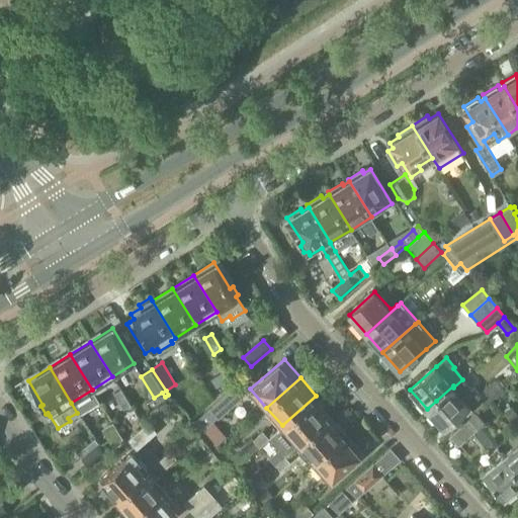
[(436,401),(427,409),(436,420),(443,428),(469,406),(469,405),(480,396),(472,387),(470,390),(462,379),(453,387),(453,385),(436,401)]
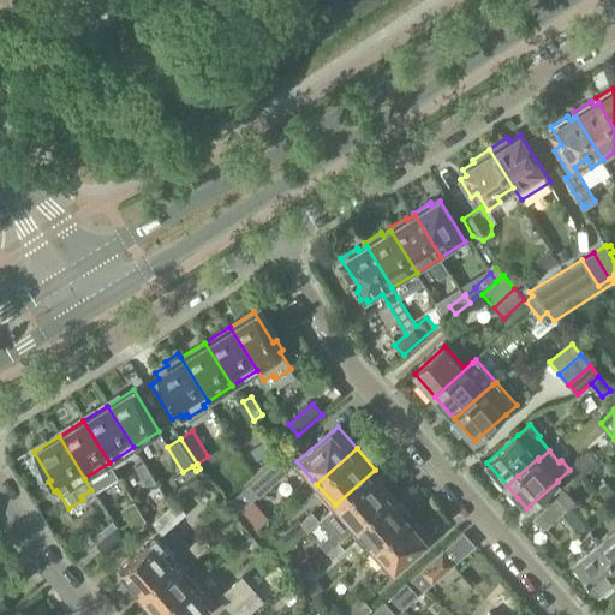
[(580,470),(572,477),(575,482),(598,463),(589,452),(574,464),(580,470)]
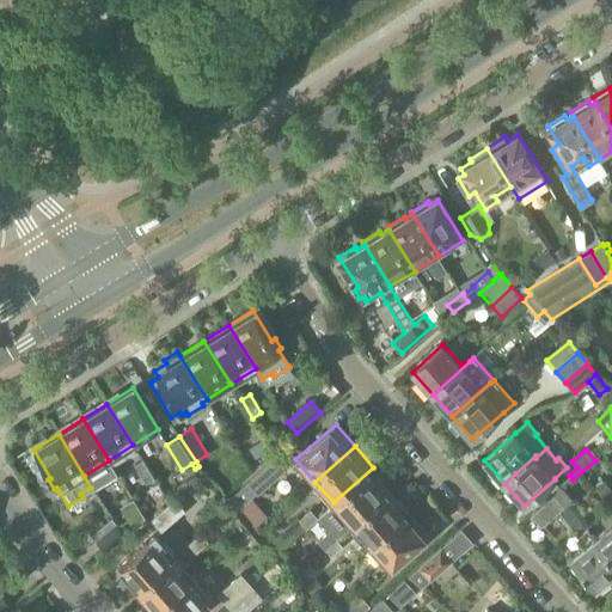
[(274,458),(231,496),(256,525),(267,515),(251,497),(256,494),(257,495),(285,470),(274,458)]
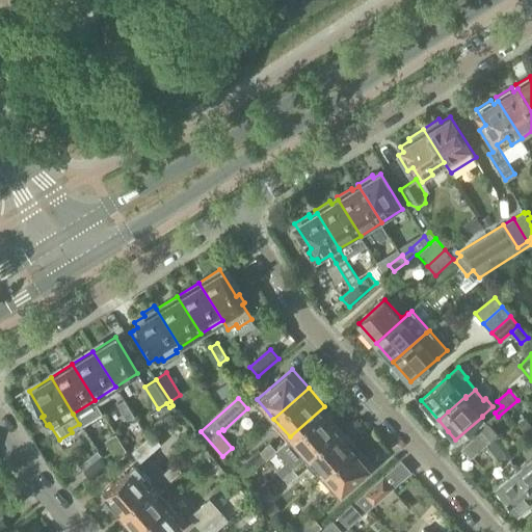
[(134,416),(124,400),(116,404),(126,420),(134,416)]
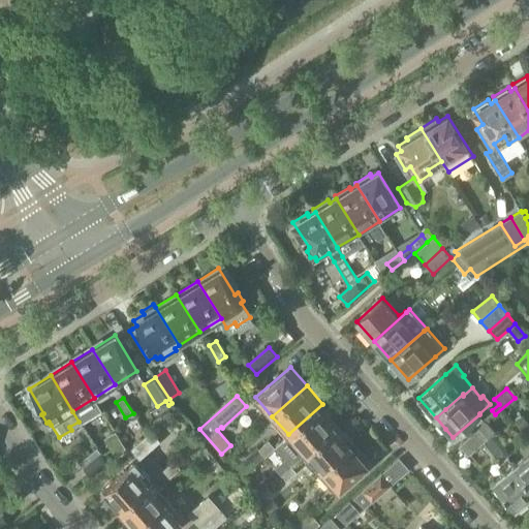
[(339,422),(322,404),(288,434),(304,453),(339,422)]
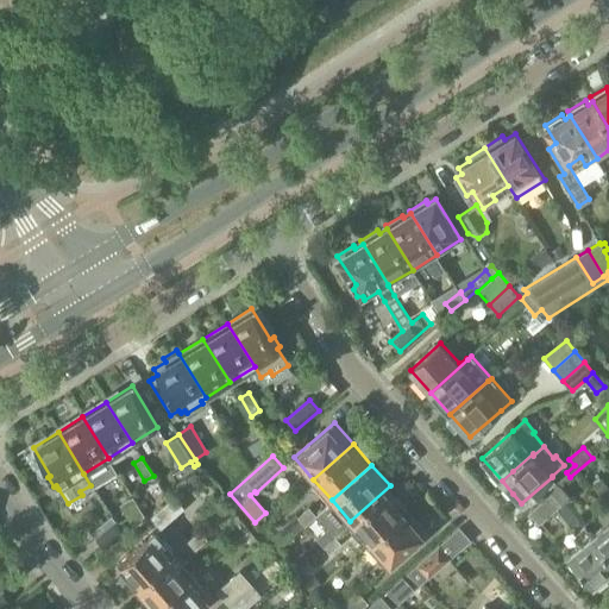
[(409,507),(390,485),(350,521),(369,542),(409,507)]
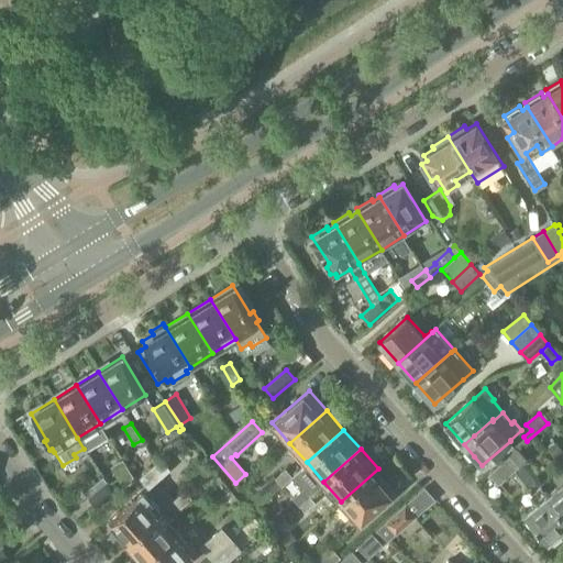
[(508,455),(517,466),(526,459),(517,449),(508,455)]
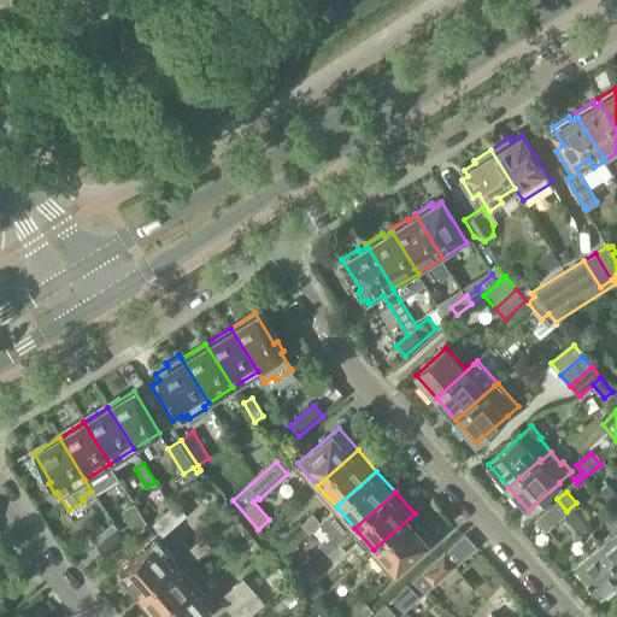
[(566,511),(557,499),(535,519),(546,530),(566,511)]
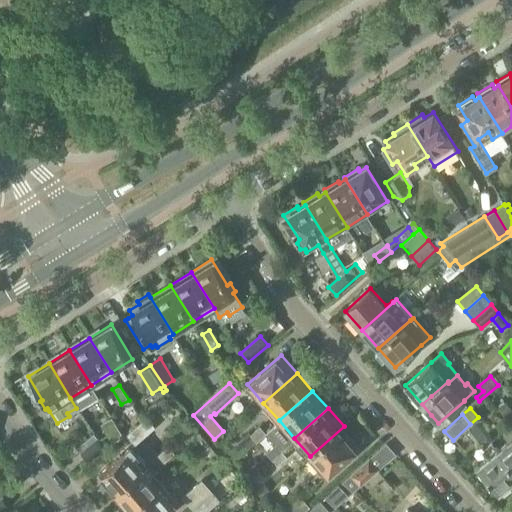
[(126,434),(134,444),(154,427),(146,418),(126,434)]
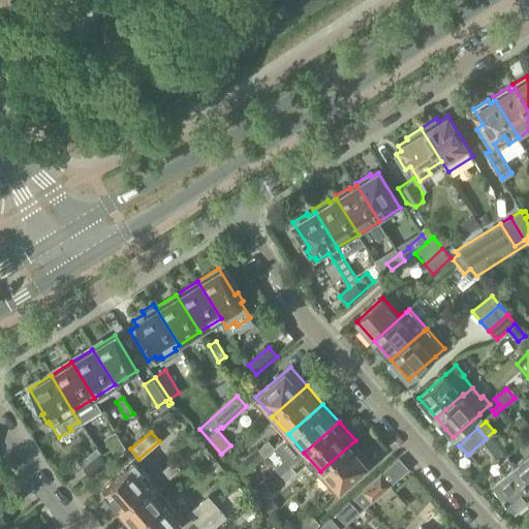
[(252,465),(274,447),(268,440),(258,448),(256,446),(245,456),(252,465)]
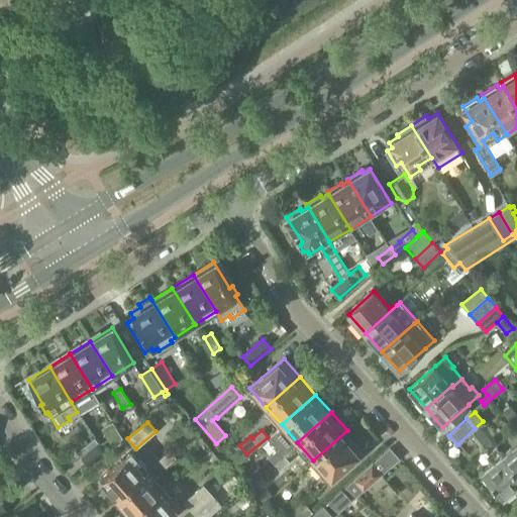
[(347,430),(313,460),(329,479),(364,448),(347,430)]
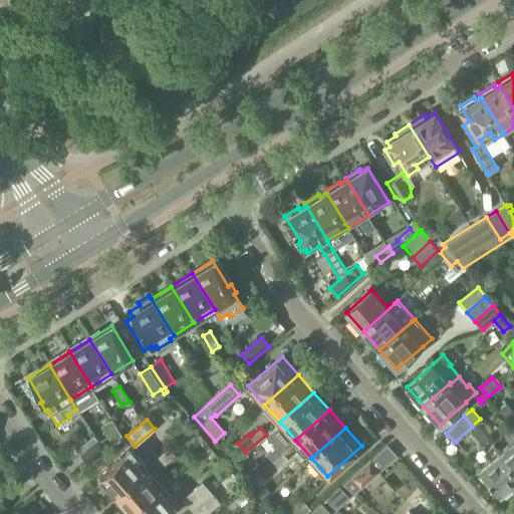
[(510,443),(501,451),(499,451),(513,469),(513,429),(513,428),(504,436),(510,443)]
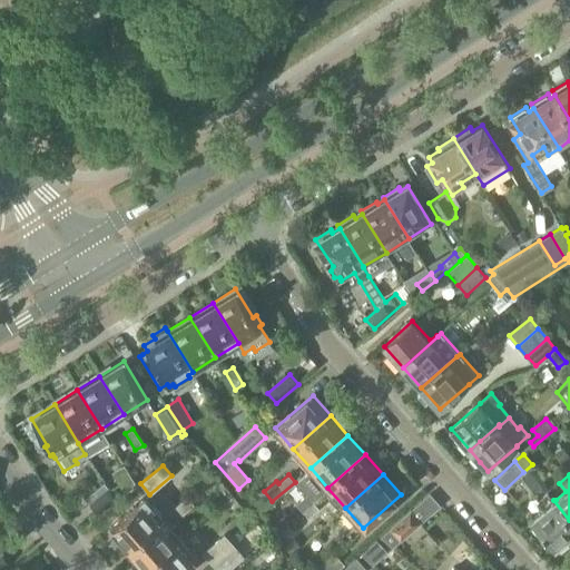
[(88,503),(97,514),(98,516),(117,499),(107,488),(88,503)]
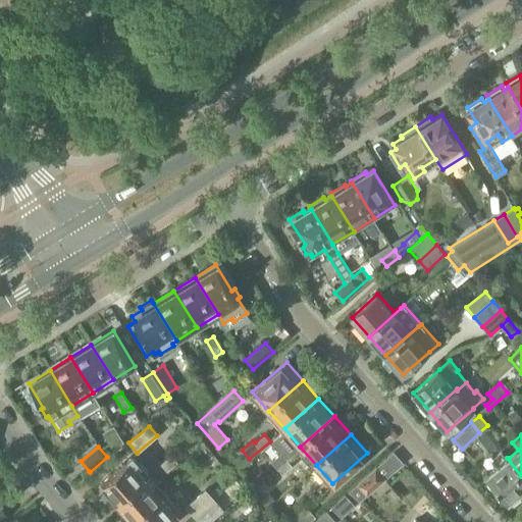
[(521,476),(507,458),(509,458),(506,454),(505,455),(502,451),(492,459),(499,466),(487,475),(509,502),(521,490),(521,476)]
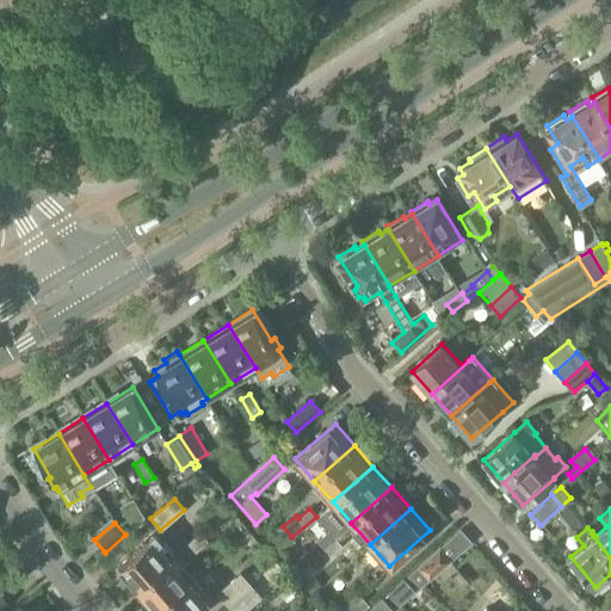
[(323,549),(335,538),(328,530),(316,541),(323,549)]
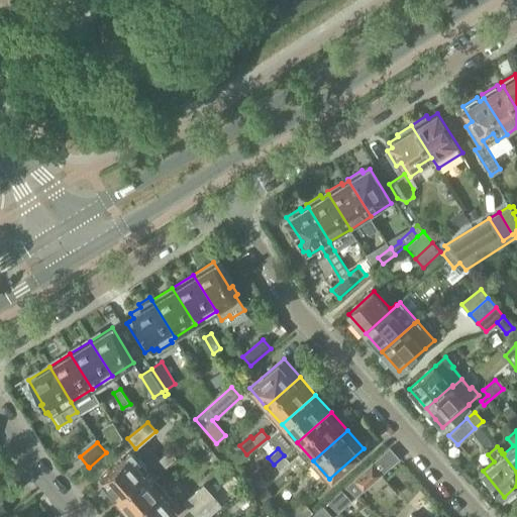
[(169,449),(159,459),(166,467),(176,456),(169,449)]
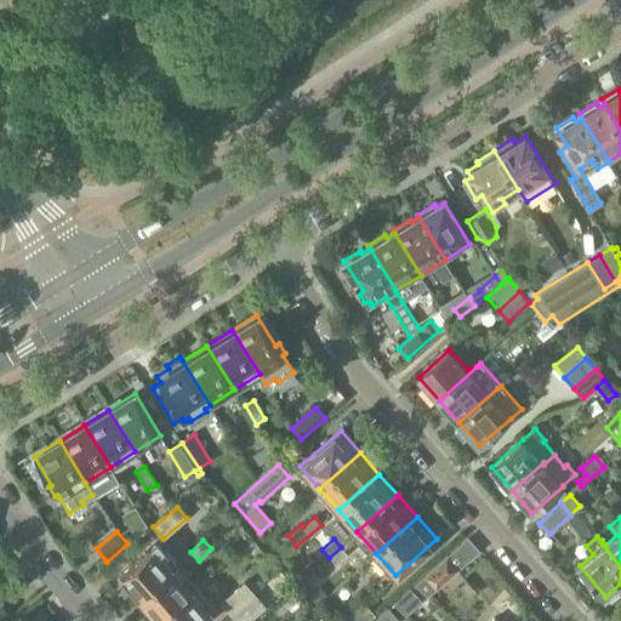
[(140,597),(175,567),(155,545),(120,575),(140,597)]
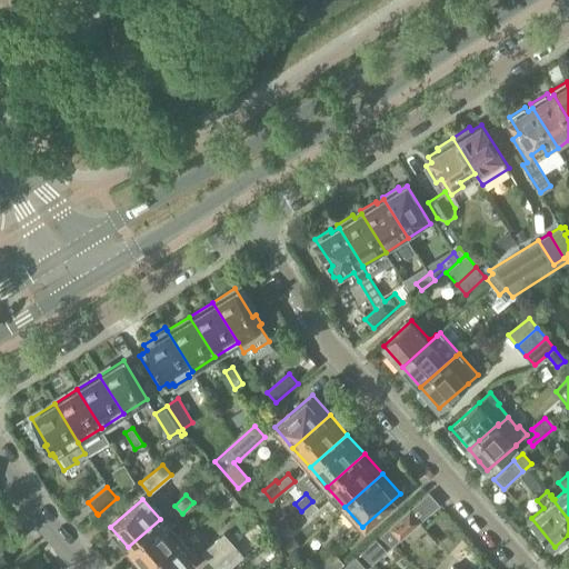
[(312,501),(301,511),(308,518),(318,508),(312,501)]
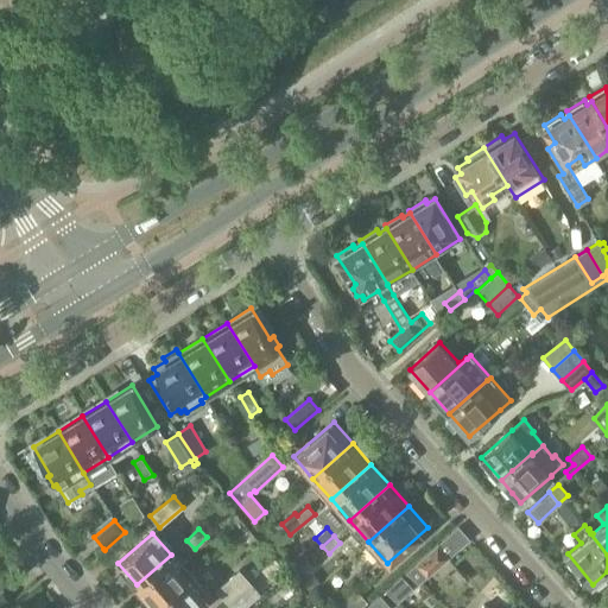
[(416,564),(406,572),(418,584),(426,577),(449,557),(437,545),(416,564)]
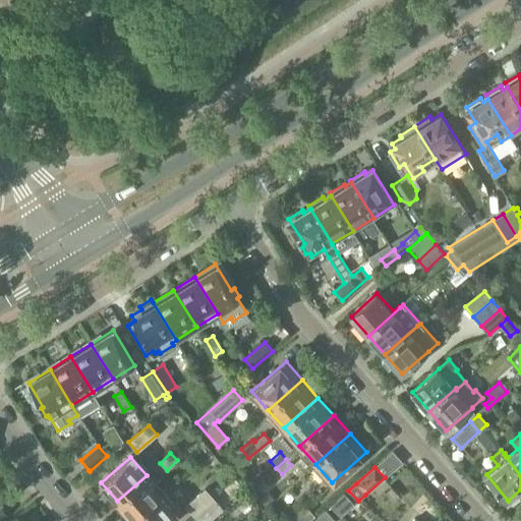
[(150,473),(147,475),(117,501),(134,520),(163,495),(153,483),(156,480),(150,473)]
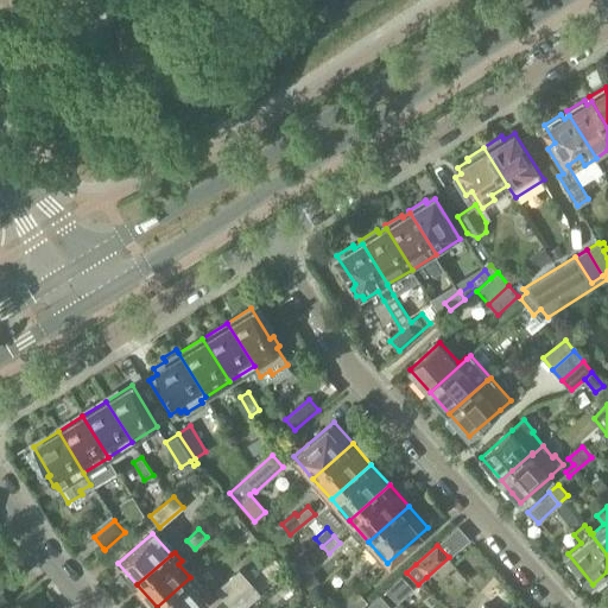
[(249,582),(248,582),(239,570),(216,590),(227,603),(249,582)]
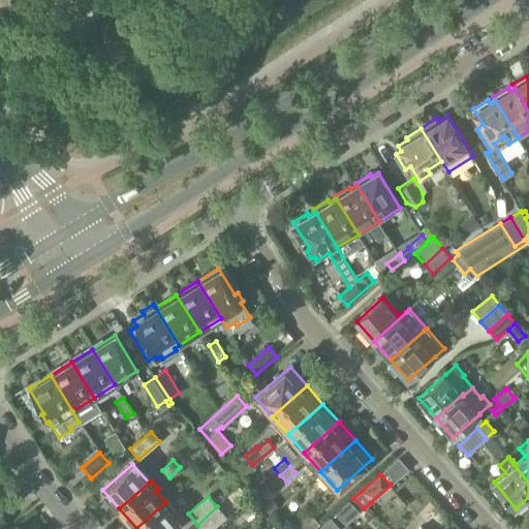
[(217,506),(197,525),(200,528),(211,528),(225,517),(232,510),(231,509),(235,507),(226,497),(216,506),(217,506)]
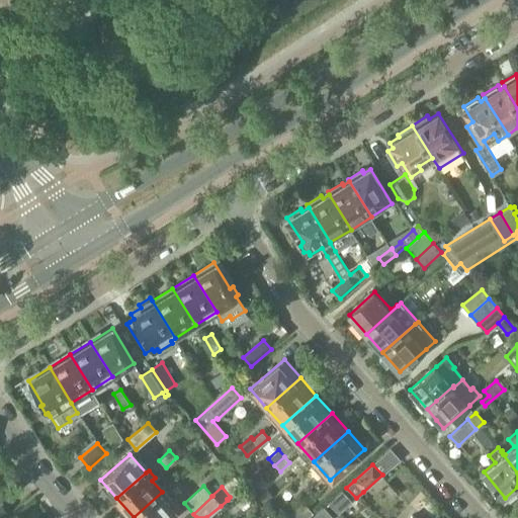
[(343,491),(328,503),(337,514),(352,501),(343,491)]
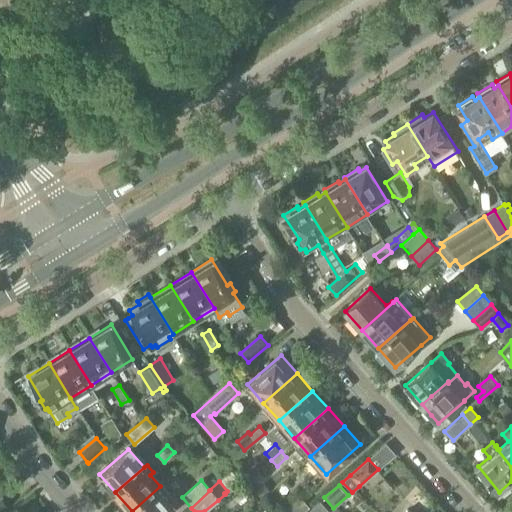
[(160,486),(132,511),(165,511),(175,503),(160,486)]
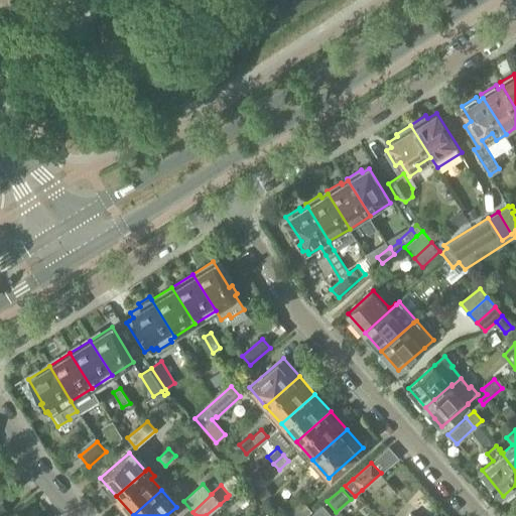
[(302,500),(281,515),(303,515),(310,511),(302,500)]
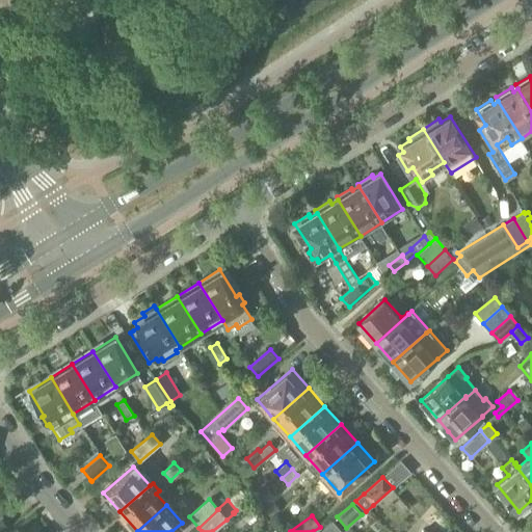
[(0,531),(3,531),(9,527),(1,517),(0,519),(0,531)]
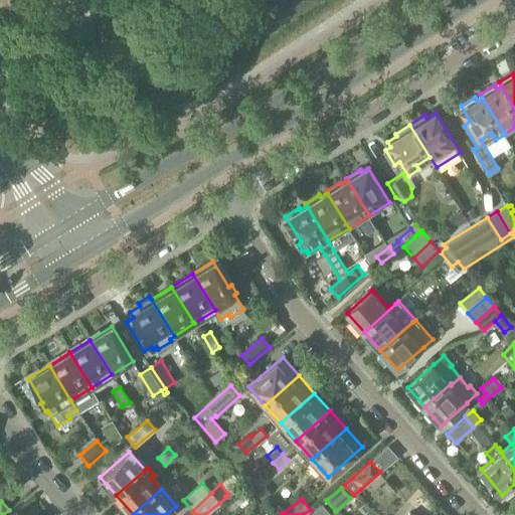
[(322,504),(309,514),(330,514),(331,514),(322,504)]
